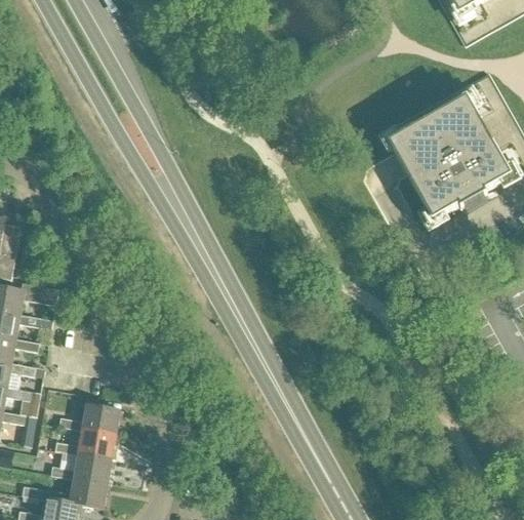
[(523,11),(523,0),(439,0),(465,45),(523,11)]
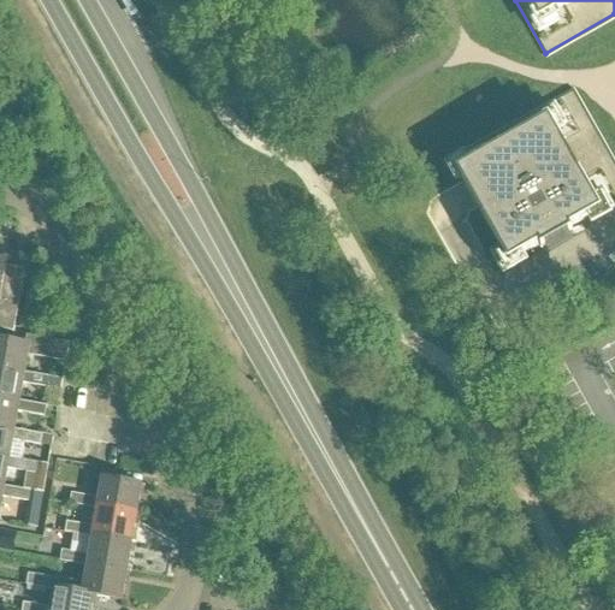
[(614,196),(614,160),(572,86),(450,155),(508,258),(538,241),(540,244),(572,226),(571,225),(569,223),(614,196)]
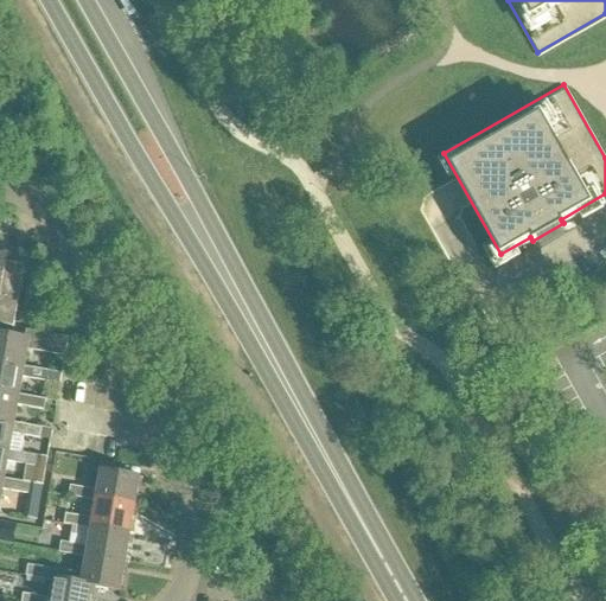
[(0,320),(13,323),(23,264),(5,261),(6,253),(0,250),(0,320)]
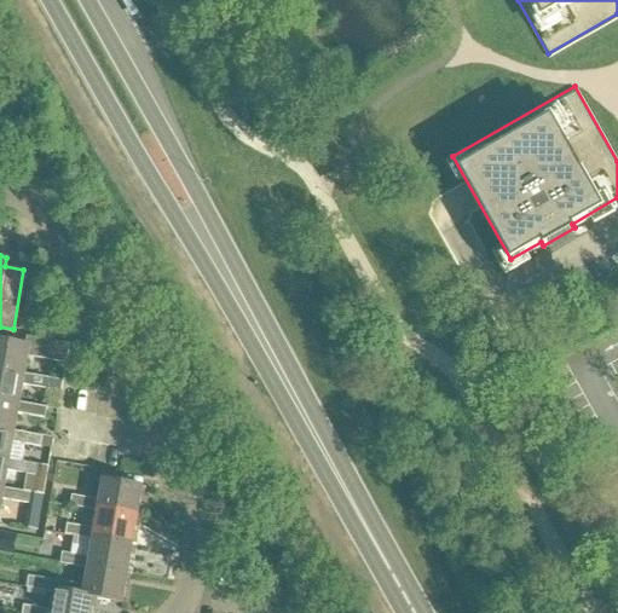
[(0,366),(24,371),(24,370),(27,353),(64,359),(68,341),(30,334),(29,342),(0,336),(0,366)]
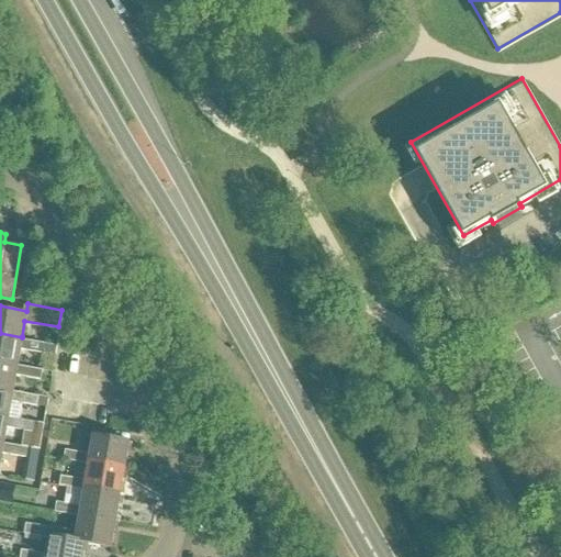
[(0,360),(17,364),(18,363),(20,347),(54,353),(56,343),(22,336),(22,337),(0,333),(0,360)]
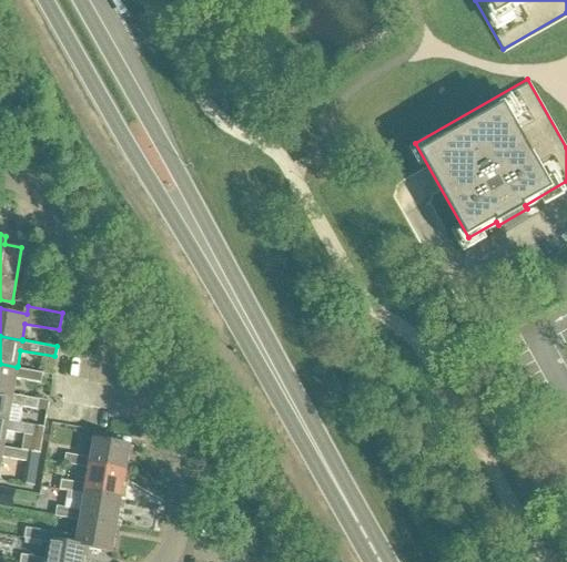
[(0,390),(12,394),(12,391),(16,376),(41,380),(43,370),(18,366),(17,367),(0,364),(0,390)]
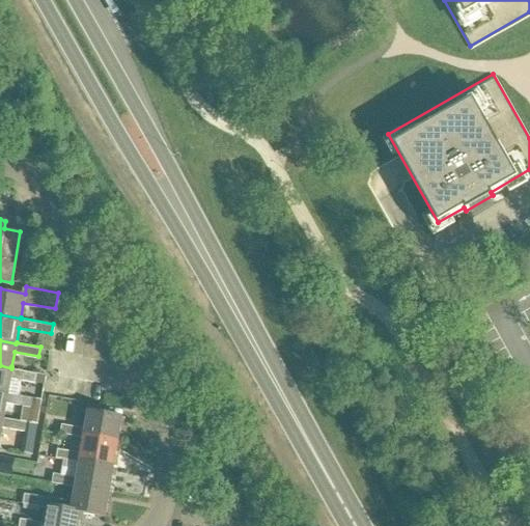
[(0,390),(7,392),(7,391),(10,377),(34,381),(35,370),(11,366),(11,368),(0,365),(0,390)]
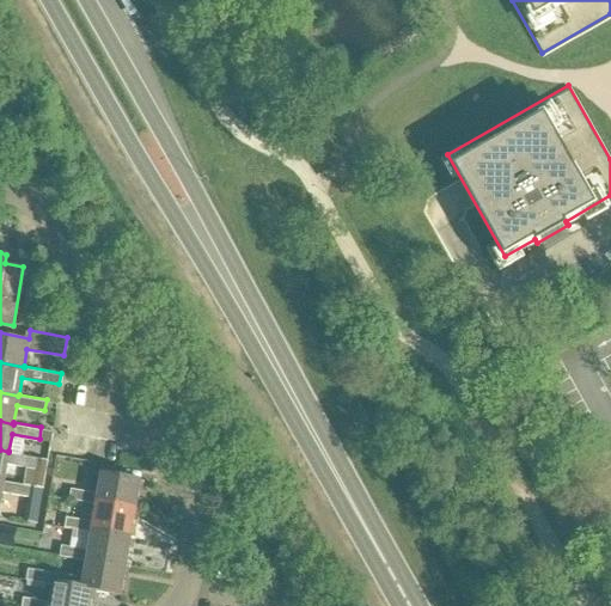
[(0,479),(4,481),(4,479),(7,461),(34,466),(36,455),(8,451),(8,452),(0,450),(0,479)]
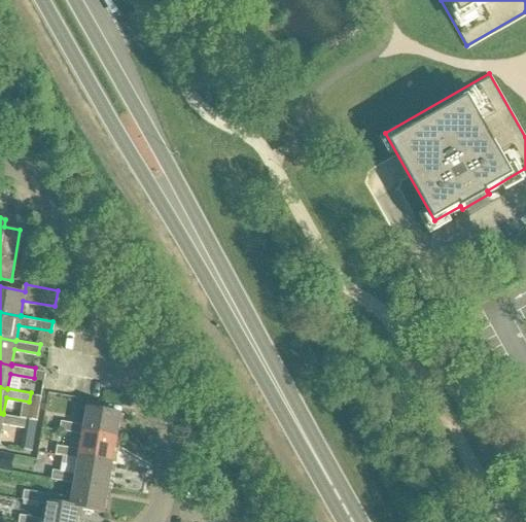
[(31,392),(29,402),(38,404),(40,394),(31,392)]
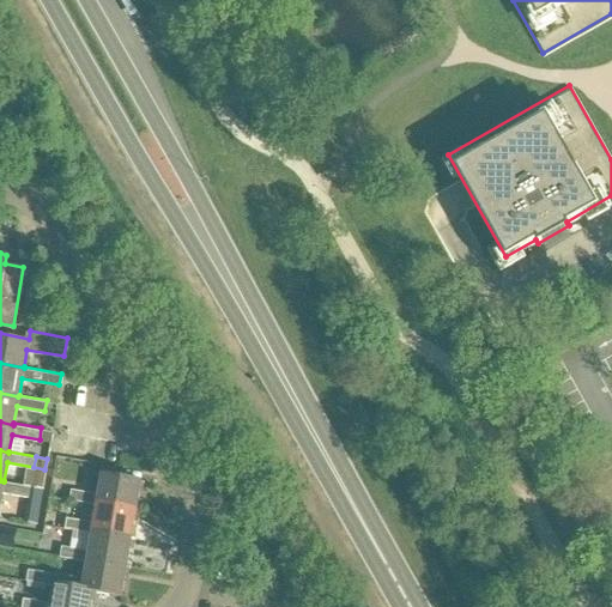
[(68,498),(96,502),(96,501),(135,508),(140,478),(101,472),(97,491),(70,486),(68,498)]
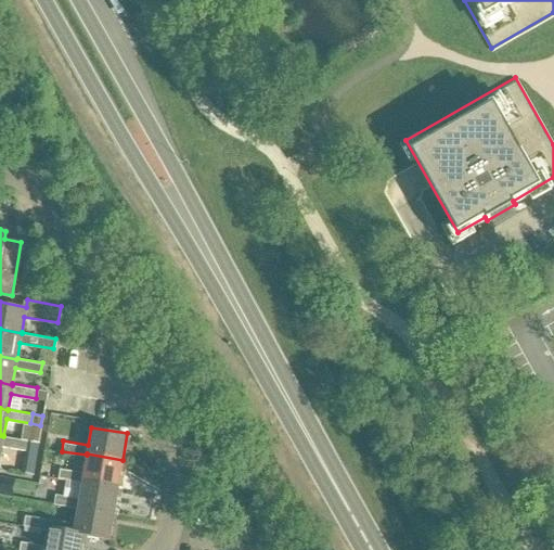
[(3,436),(0,435),(0,451),(1,445),(26,449),(28,439),(3,435),(3,436)]
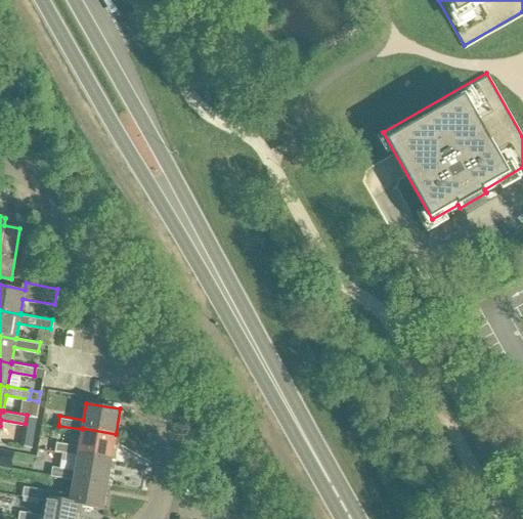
[(54,449),(78,453),(78,452),(112,459),(116,434),(82,428),(82,429),(79,444),(55,440),(54,449)]
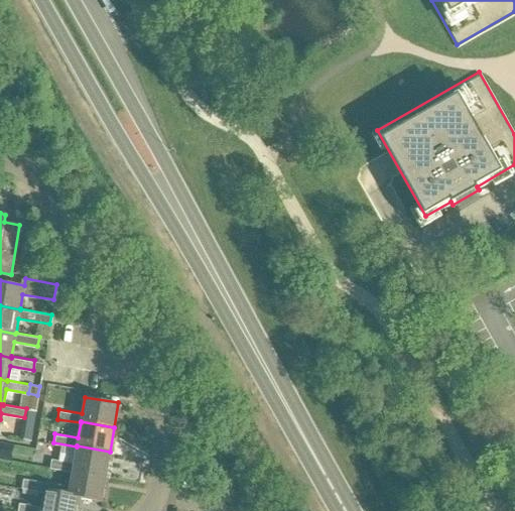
[(0,457),(10,460),(13,442),(0,439),(0,457)]
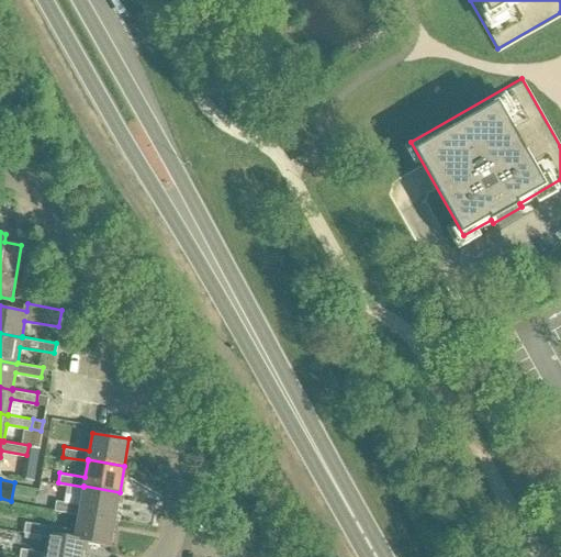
[(54,509),(79,513),(79,511),(115,517),(120,492),(83,486),(83,487),(80,502),(55,499),(54,509)]
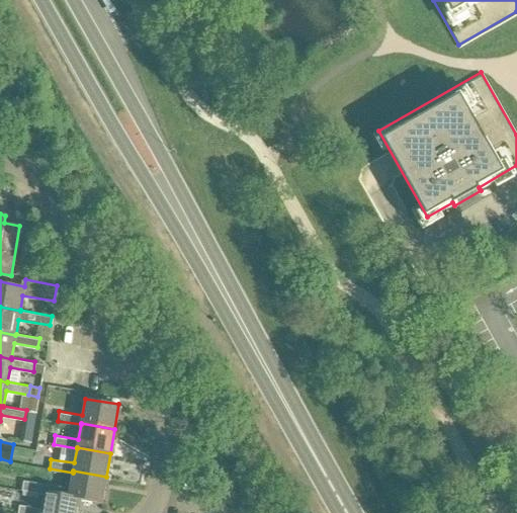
[(21,489),(45,493),(45,491),(69,495),(78,497),(78,498),(102,502),(106,477),(73,471),(73,473),(71,482),(65,481),(64,486),(23,479),(21,489)]
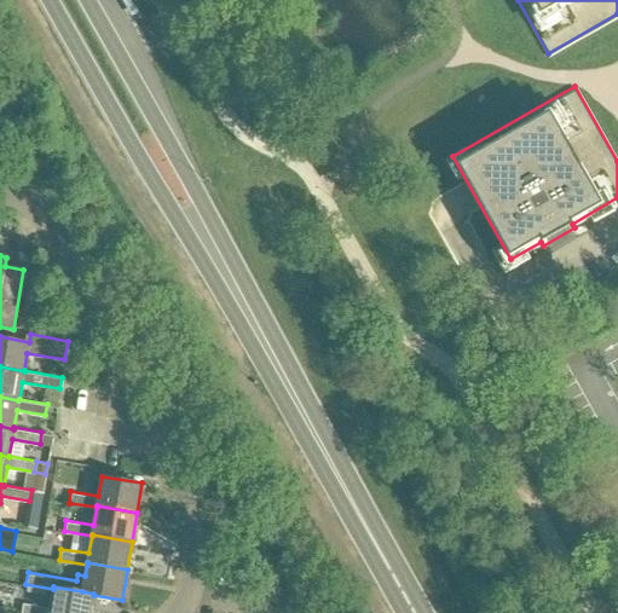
[(21,612),(23,612),(90,612),(93,595),(93,594),(82,591),(53,587),(53,589),(50,606),(22,601),(21,612)]
